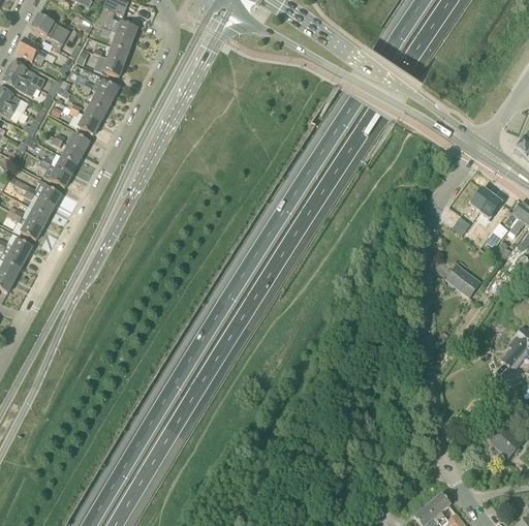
[(95,26),(97,27),(101,28),(102,29),(109,31),(115,13),(123,17),(128,2),(123,0),(105,0),(102,6),(93,25),(95,26)]
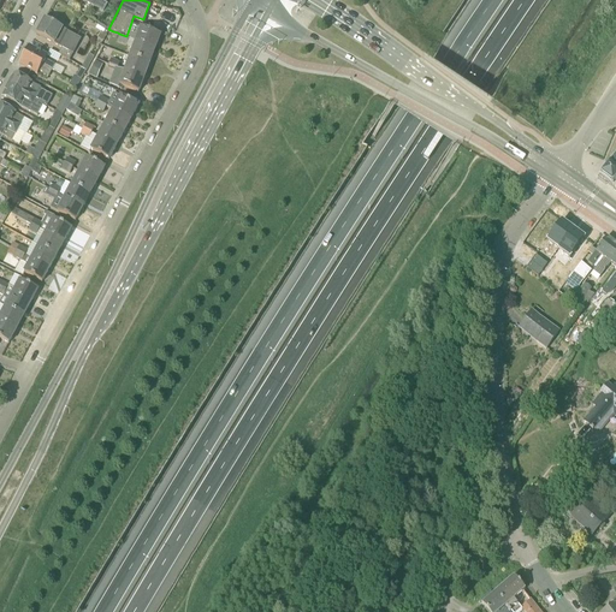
[(81,36),(45,16),(36,31),(63,46),(59,52),(69,57),(81,36)]
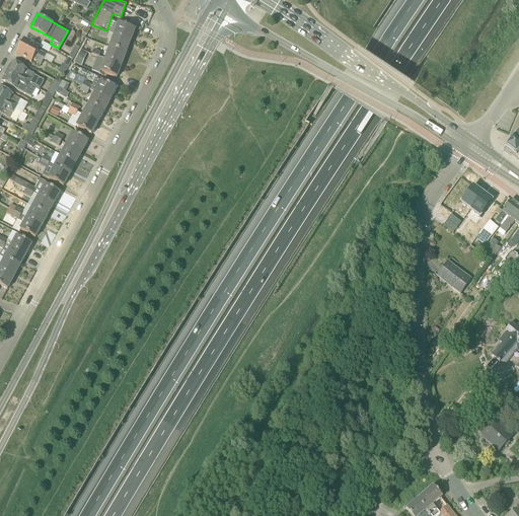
[(82,29),(87,31),(92,21),(83,17),(81,21),(85,24),(82,29)]
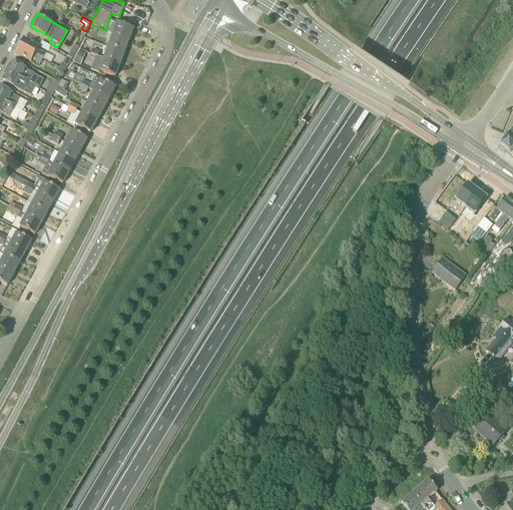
[(117,21),(113,33),(129,39),(133,27),(117,21)]
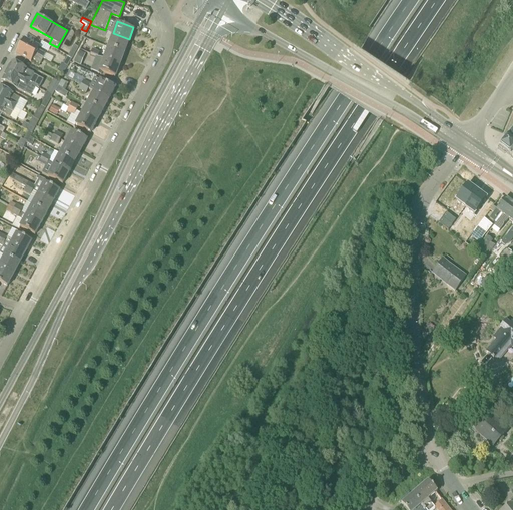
[(105,35),(107,31),(105,30),(99,28),(98,33),(105,36),(105,35)]
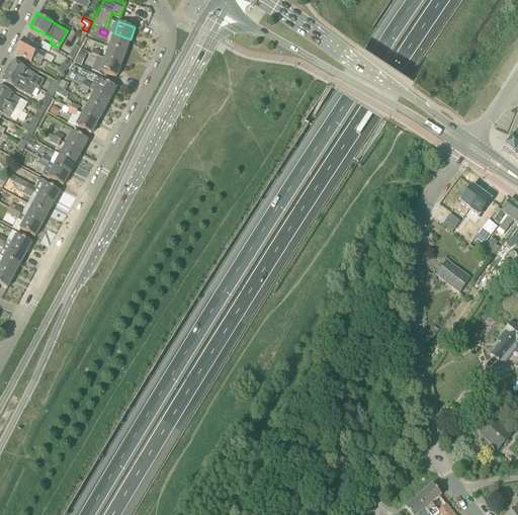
[(114,33),(112,37),(109,46),(125,52),(131,39),(114,33)]
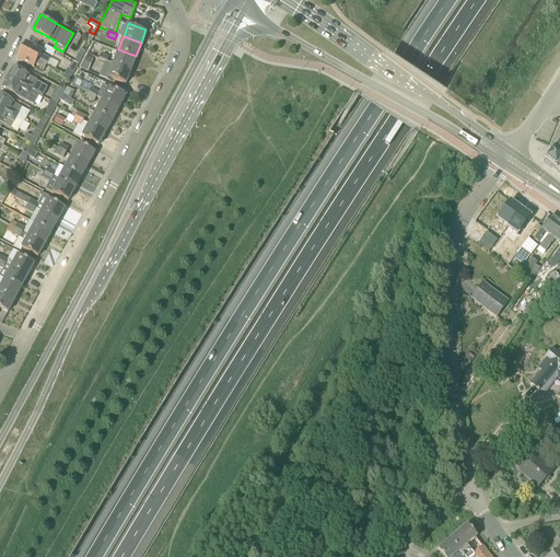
[(43,48),(26,39),(22,48),(47,61),(49,57),(41,51),(43,48)]
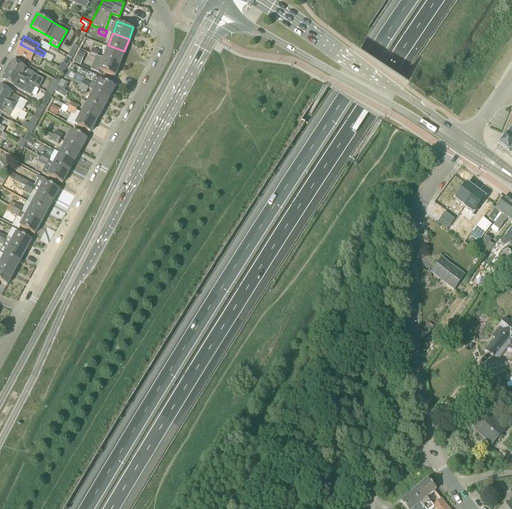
[(68,54),(72,56),(78,45),(74,43),(68,54)]
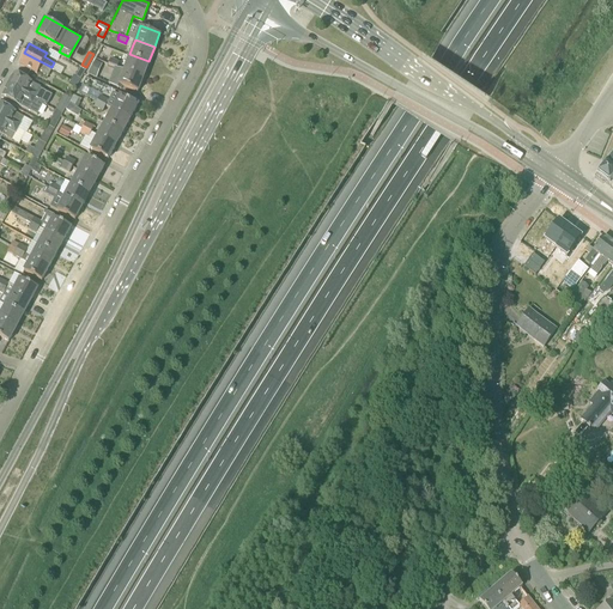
[(24,53),(19,62),(37,72),(38,67),(48,73),(52,67),(24,53)]
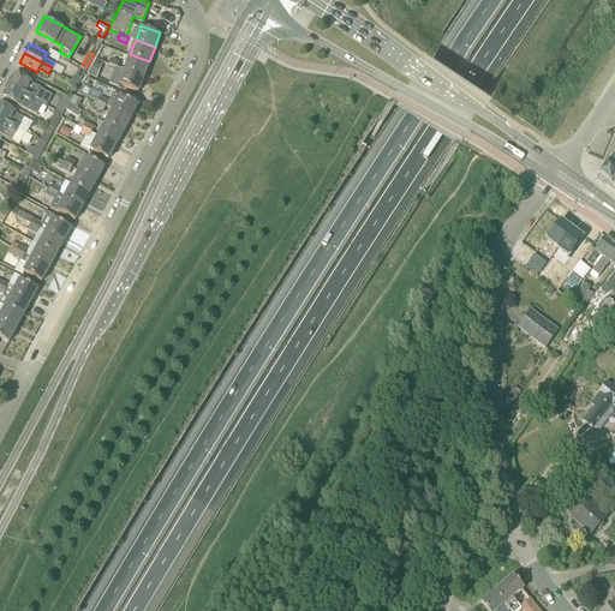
[(125,67),(144,75),(149,61),(130,54),(125,67)]
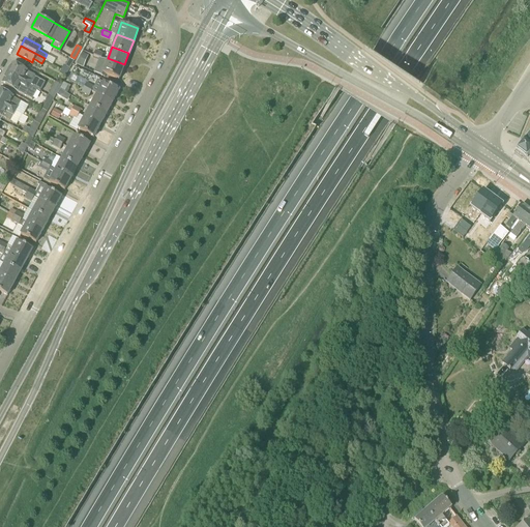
[(96,48),(93,55),(99,58),(100,58),(100,56),(104,51),(96,48)]
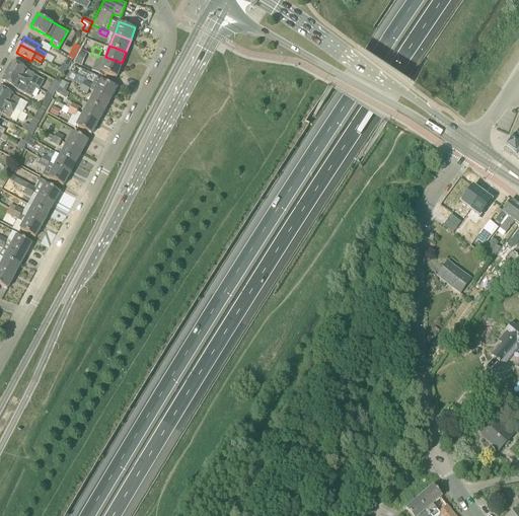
[(81,49),(75,61),(82,64),(87,52),(81,49)]
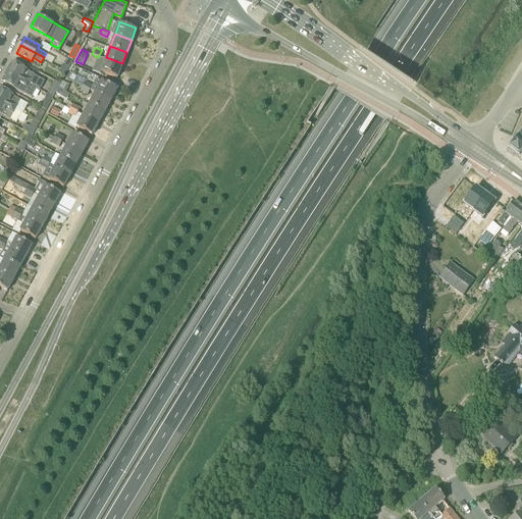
[(69,55),(65,63),(68,65),(69,65),(73,57),(69,55)]
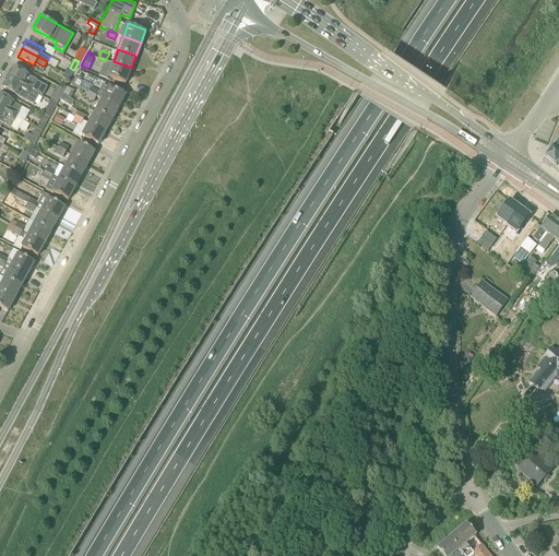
[(114,61),(108,75),(126,82),(131,68),(114,61)]
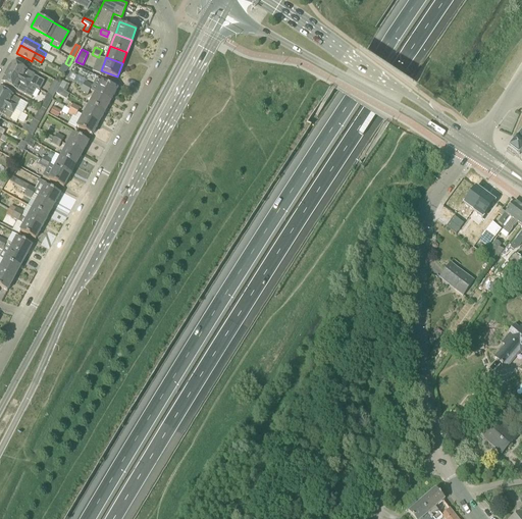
[(45,79),(12,60),(7,70),(37,87),(39,88),(45,79)]
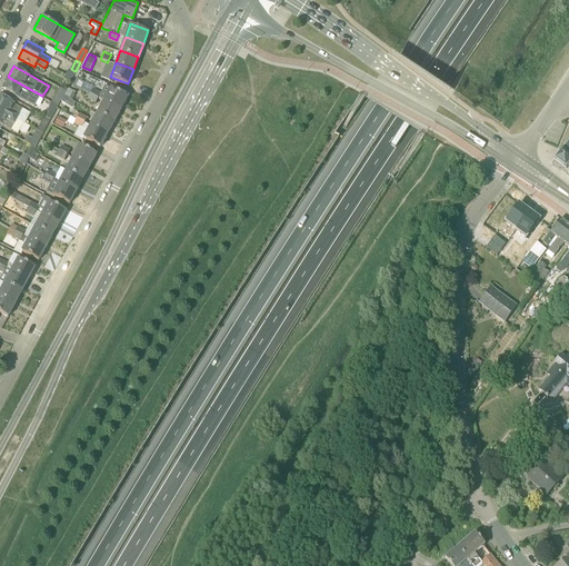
[(2,87),(35,106),(40,95),(8,77),(2,87)]
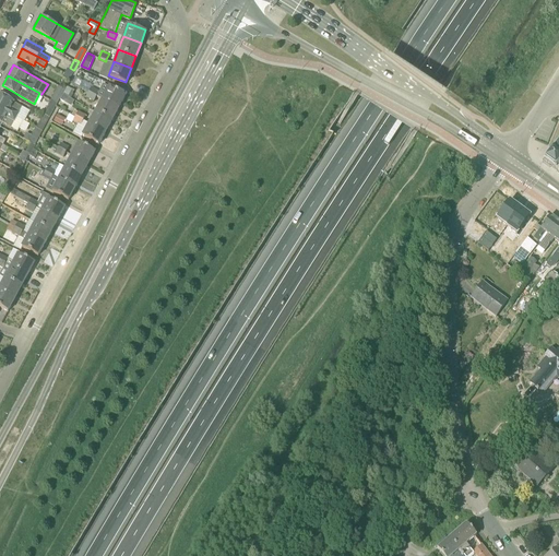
[(119,106),(126,94),(104,82),(99,91),(92,86),(88,91),(96,94),(103,97),(119,106)]
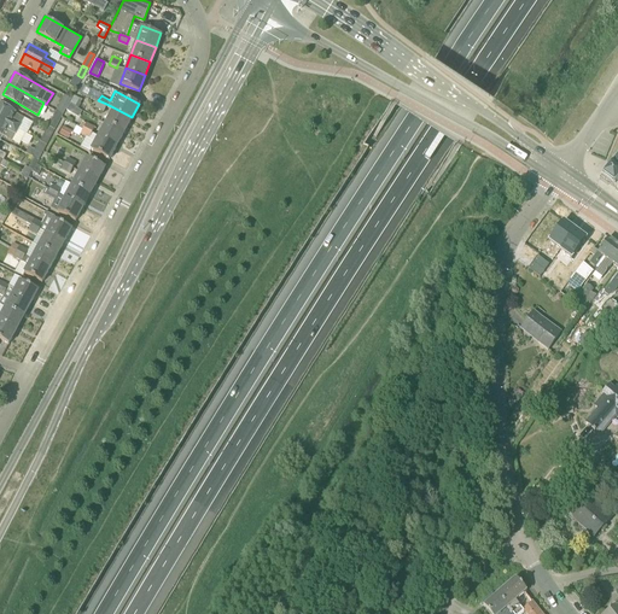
[(66,105),(69,100),(71,97),(65,93),(56,109),(63,113),(66,106),(66,105)]
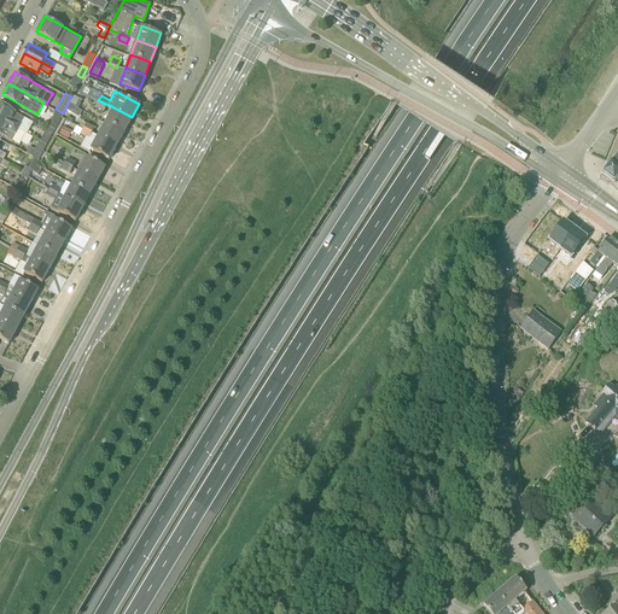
[(74,94),(70,101),(79,105),(82,98),(74,94)]
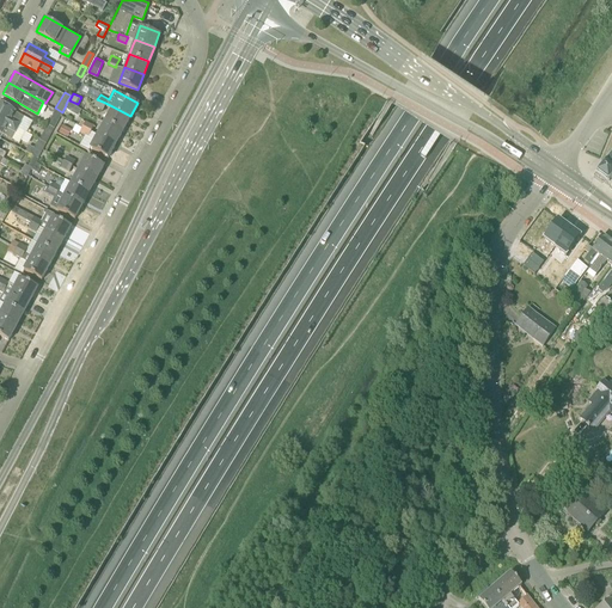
[(103,109),(105,103),(97,99),(95,104),(103,109)]
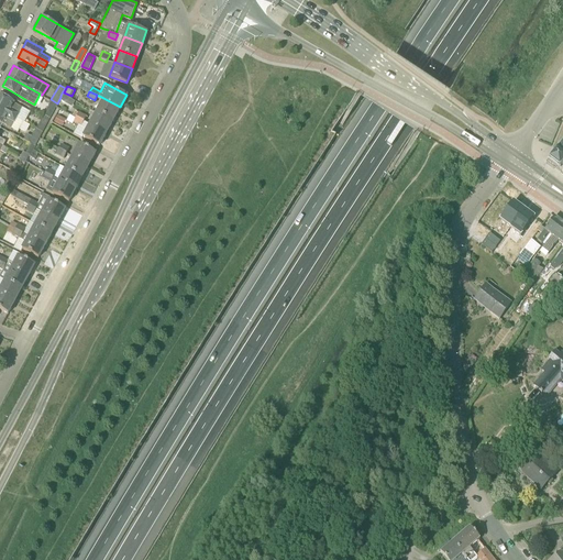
[(22,106),(0,94),(0,107),(17,117),(22,106)]
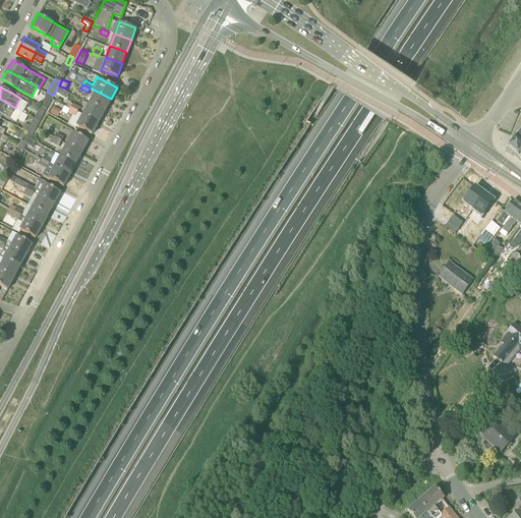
[(90,102),(105,110),(111,99),(96,91),(90,102)]
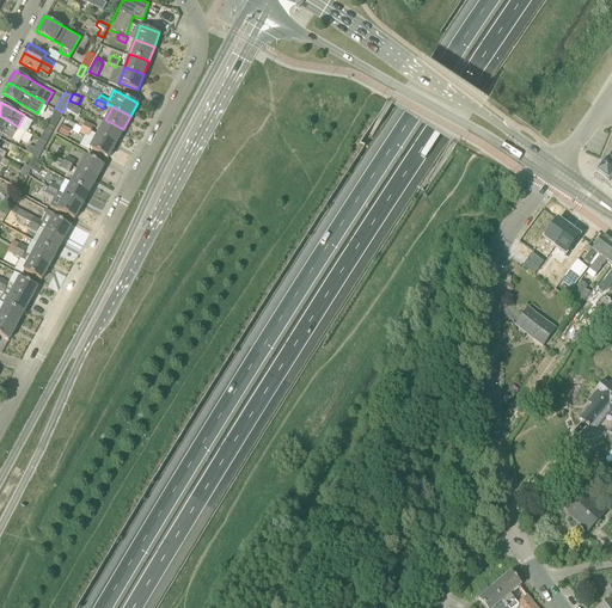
[(55,108),(48,123),(54,127),(62,112),(55,108)]
